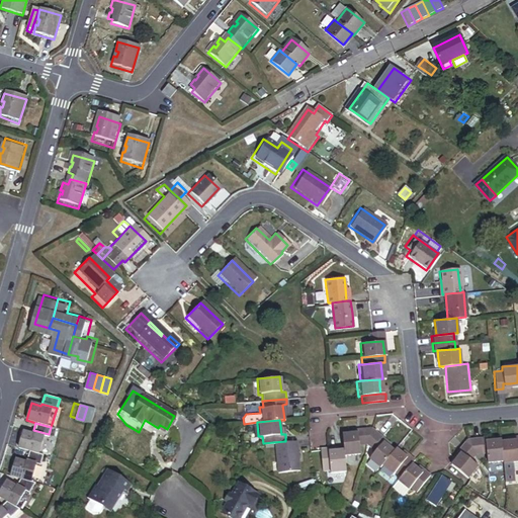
[(356,430),(356,433),(358,446),(365,446),(365,444),(370,429),(356,430)]
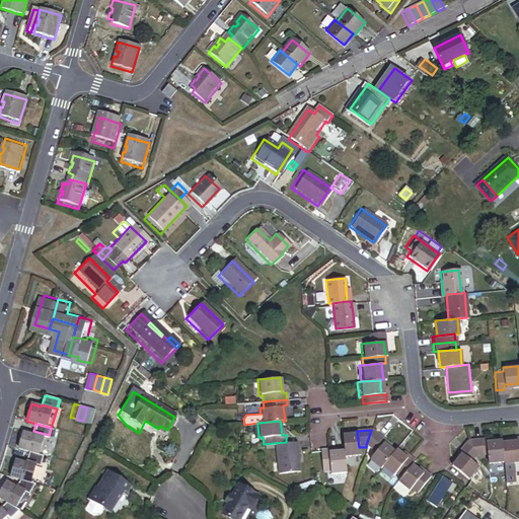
[(371,449),(379,436),(371,430),(366,445),(371,449)]
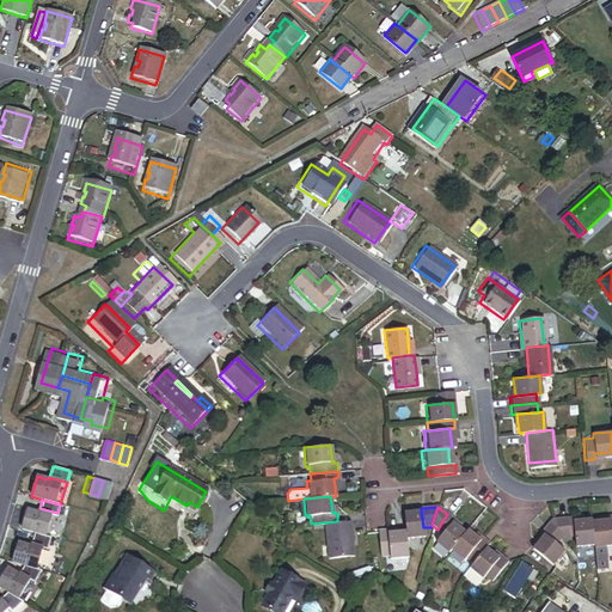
[(34,531),(50,536),(57,513),(40,508),(38,510),(29,508),(23,526),(34,531)]
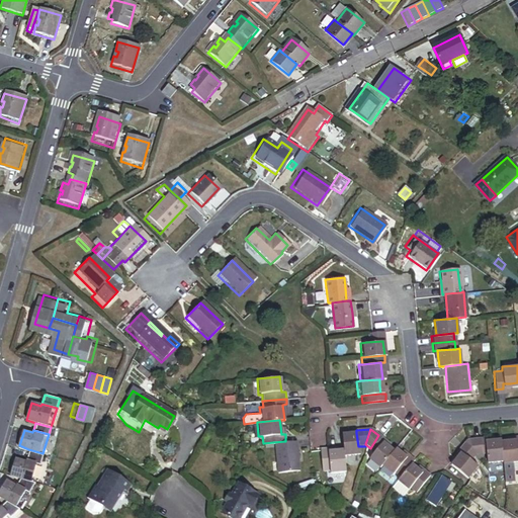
[(358,446),(356,433),(349,433),(341,434),(343,450),(343,454),(358,453),(358,446)]
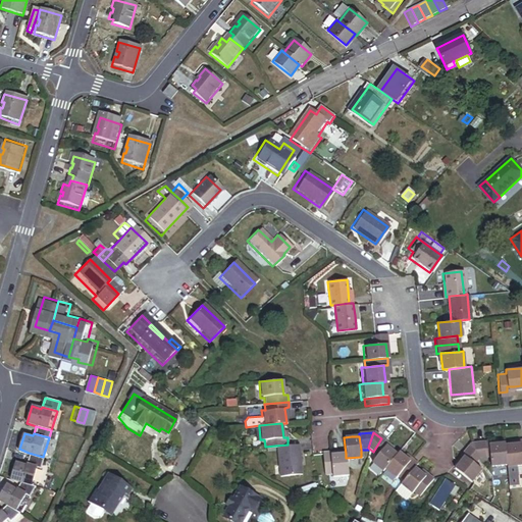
[(486,453),(485,437),(469,438),(478,453),(486,453)]
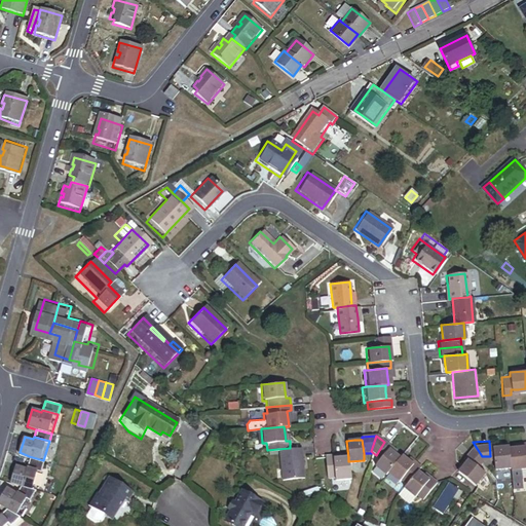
[(392,448),(384,442),(376,455),(378,457),(386,448),(390,451),(392,448)]
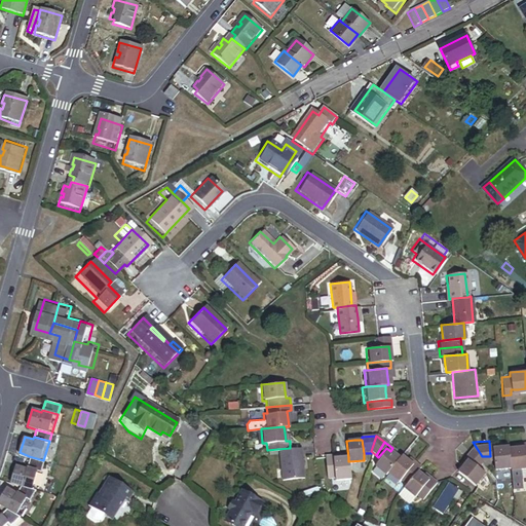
[(467,458),(476,464),(482,456),(473,442),(464,455),(467,458)]
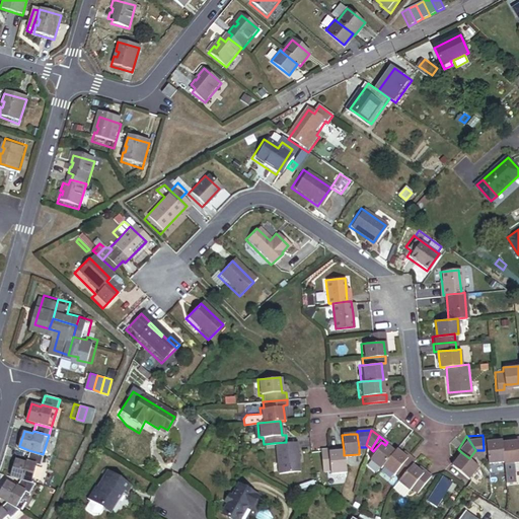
[(518,459),(518,436),(517,437),(517,441),(510,442),(501,442),(503,463),(503,464),(518,462),(518,460),(518,459)]
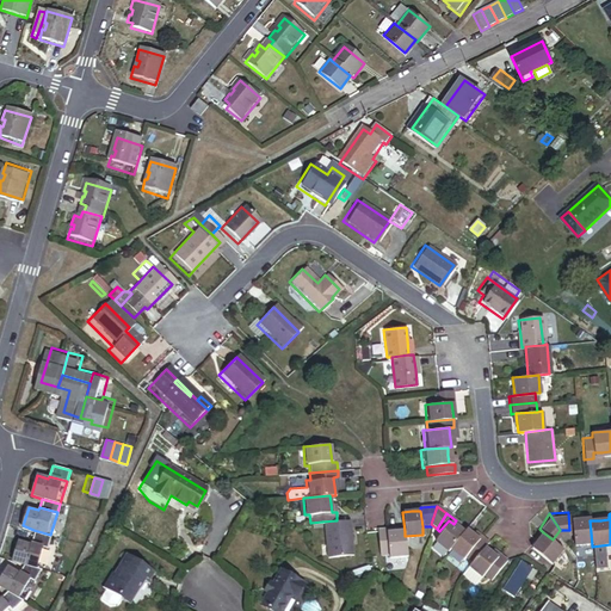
[(592,545),(590,520),(590,517),(575,518),(573,518),(573,530),(575,547),(592,545)]
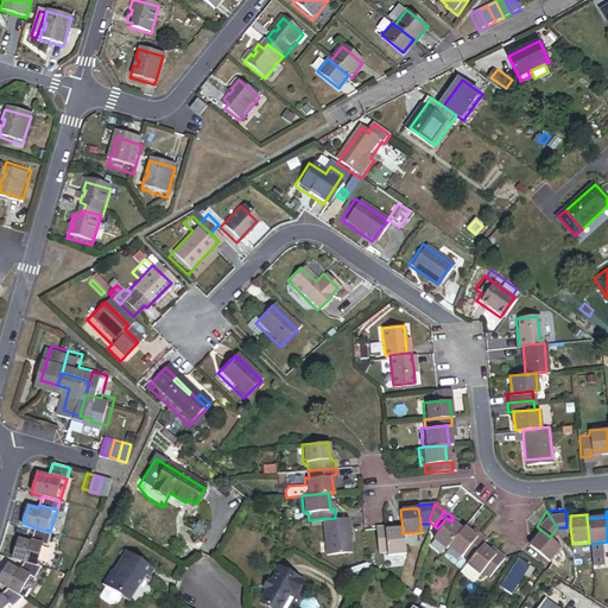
[(350,551),(347,517),(335,518),(321,519),(324,553),(350,551)]
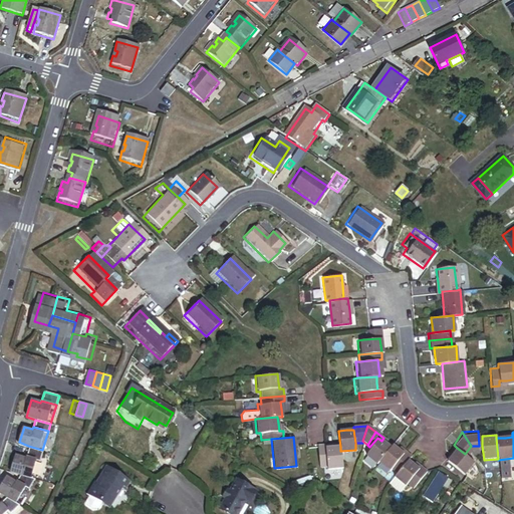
[(378,460),(390,448),(381,441),(377,438),(369,447),(364,453),(376,463),(378,460)]
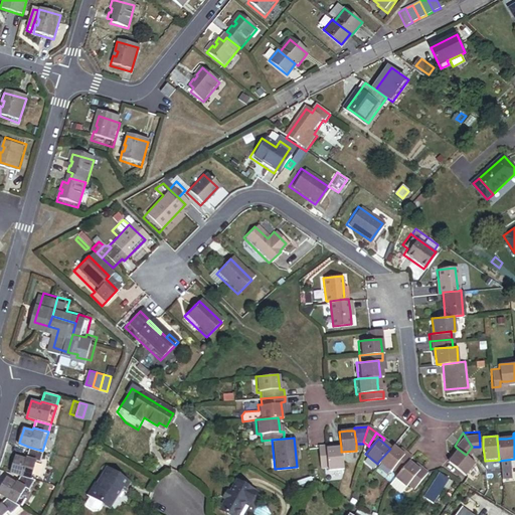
[(408,460),(409,459),(411,456),(405,452),(403,454),(398,449),(393,445),(390,449),(379,461),(390,470),(392,468),(397,473),(408,460)]
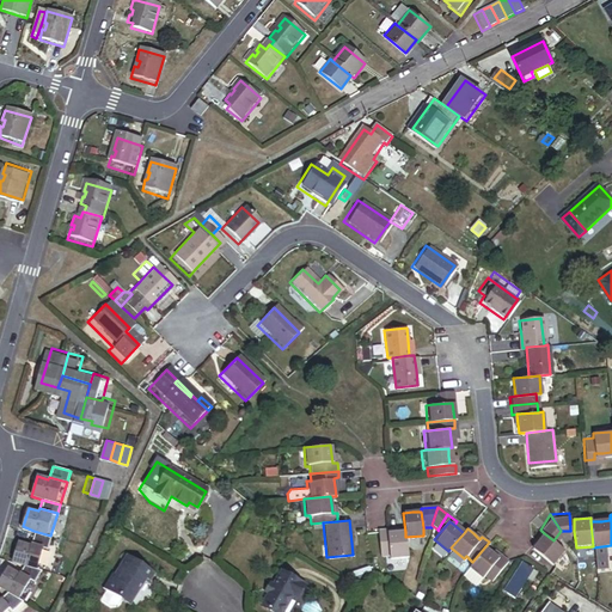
[(408,554),(405,537),(405,532),(396,533),(386,533),(386,530),(379,530),(381,554),(390,552),(390,556),(408,554)]
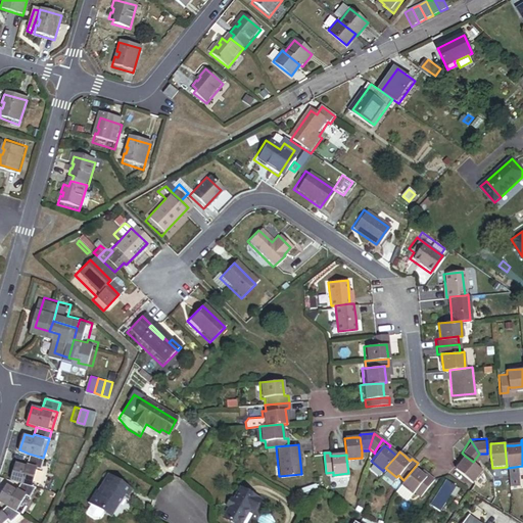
[(460,462),(465,456),(462,453),(456,459),(460,462)]
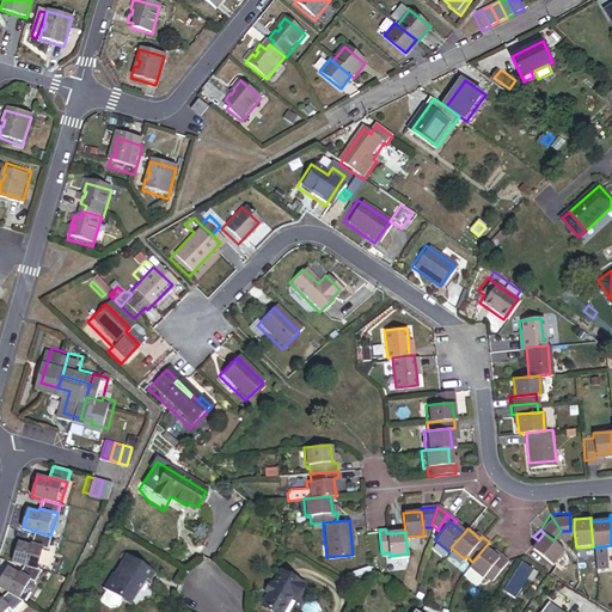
[(34,531),(31,540),(47,545),(50,536),(34,531)]
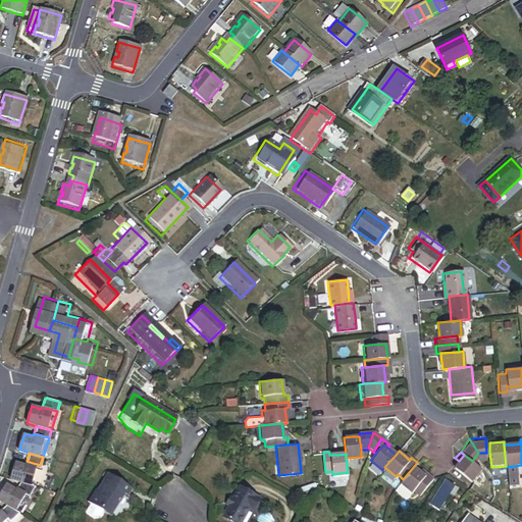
[(472,461),(464,455),(459,461),(454,468),(471,481),(481,468),(472,461)]
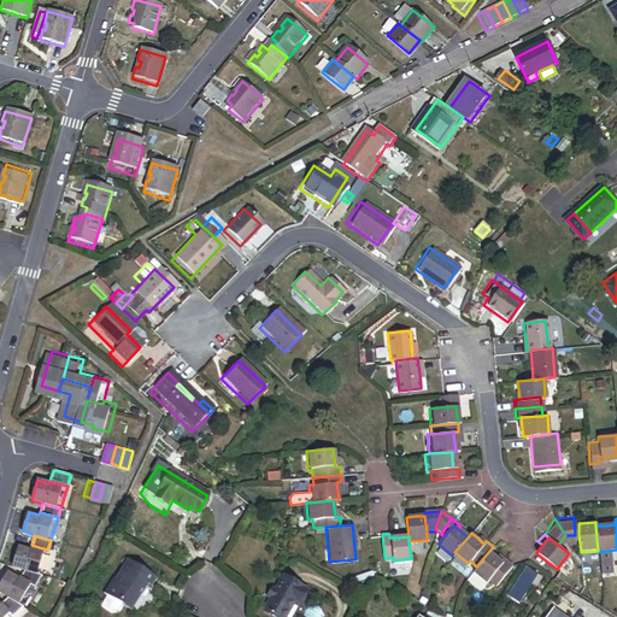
[(29,568),(40,571),(47,550),(31,545),(30,547),(19,544),(13,563),(29,568)]
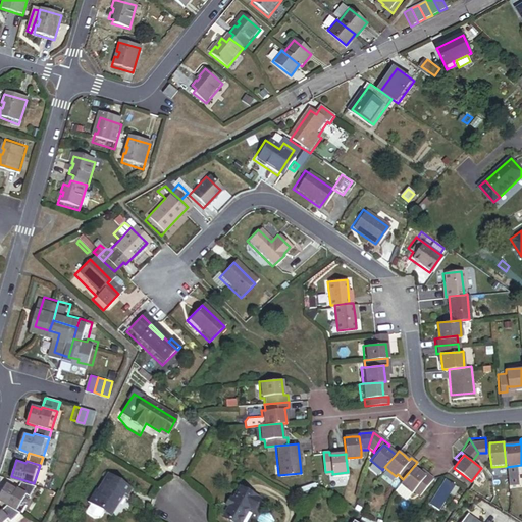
[(417,499),(433,479),(426,473),(424,475),(419,470),(414,466),(403,479),(399,483),(409,492),(417,499)]
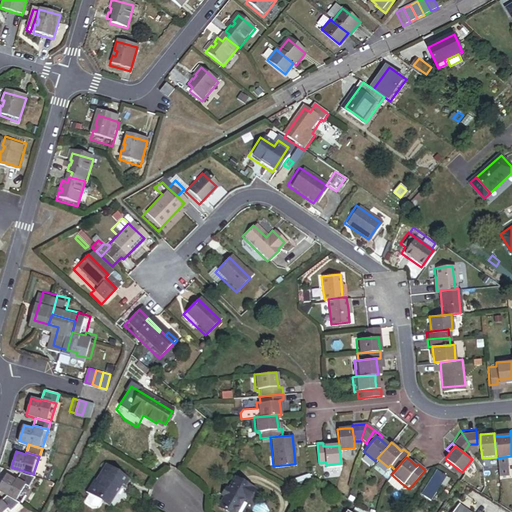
[(109,507),(121,488),(124,490),(129,481),(107,468),(94,489),(88,499),(84,505),(95,511),(96,511),(98,511),(101,506),(99,505),(101,502),(109,507)]
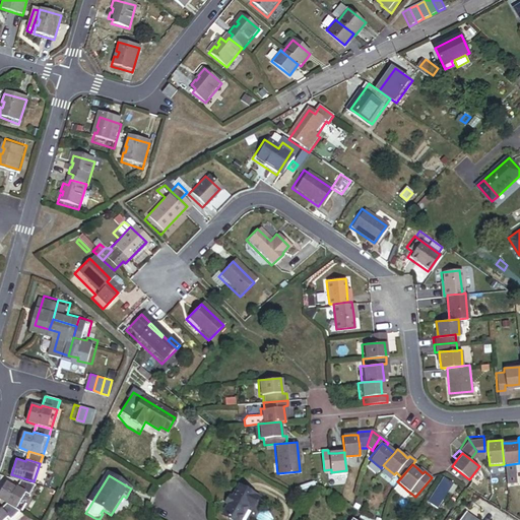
[(24,478),(20,485),(29,492),(34,494),(39,483),(34,481),(24,478)]
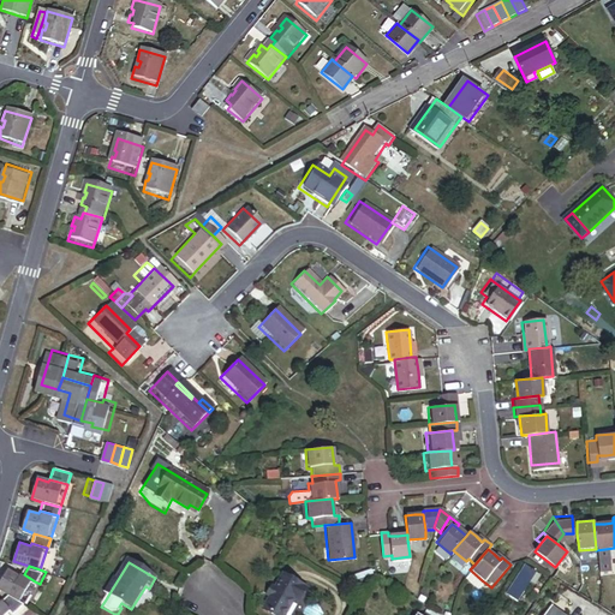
[(533,573),(524,566),(505,593),(515,601),(529,580),(532,583),(533,580),(531,578),(533,573)]
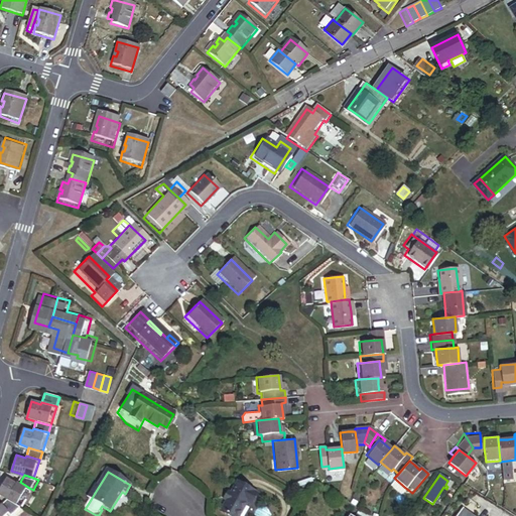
[(295,489),(309,485),(309,477),(293,482),(295,489)]
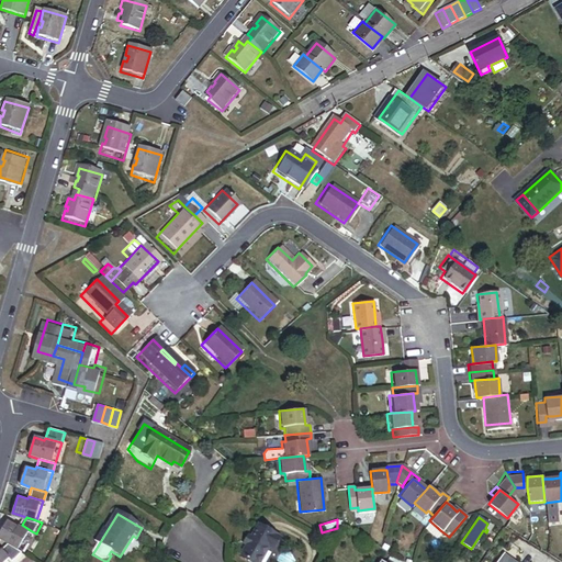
[(440,530),(429,520),(424,528),(435,537),(440,530)]
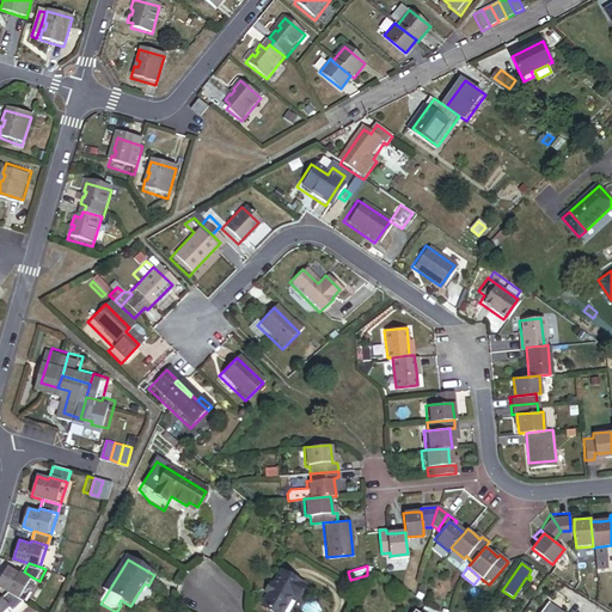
[(12,592),(23,599),(35,579),(24,571),(23,575),(12,568),(2,586),(12,592)]
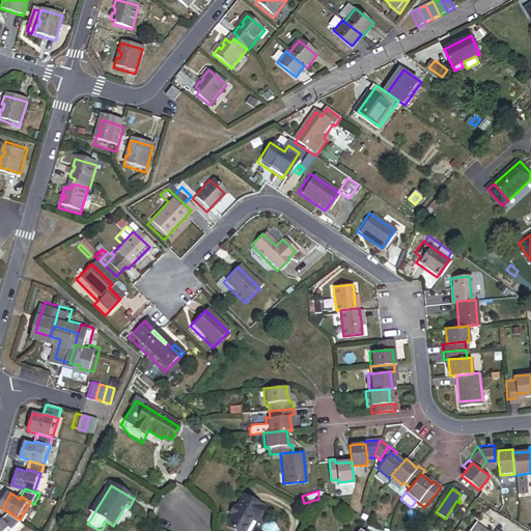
[(233,518),(227,528),(231,530),(248,530),(252,524),(257,527),(262,516),(257,513),(261,508),(245,499),(239,509),(233,518)]
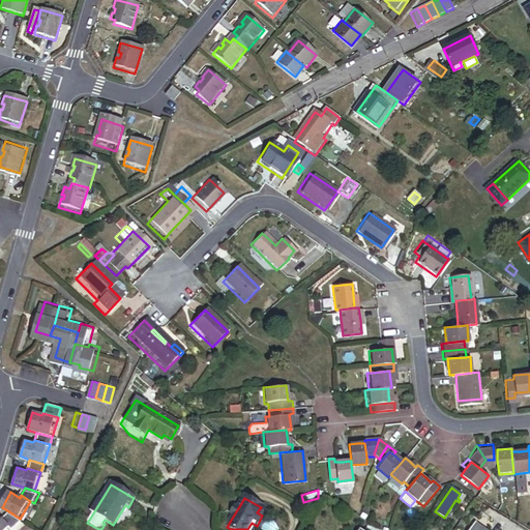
[(91,517),(97,506),(94,504),(88,514),(91,517)]
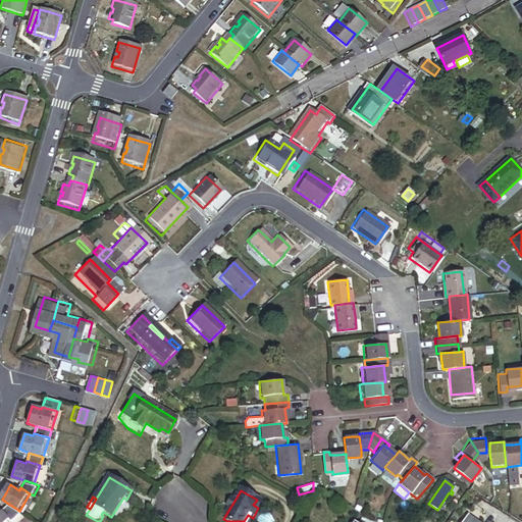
[(225,507),(229,509),(235,501),(230,499),(225,507)]
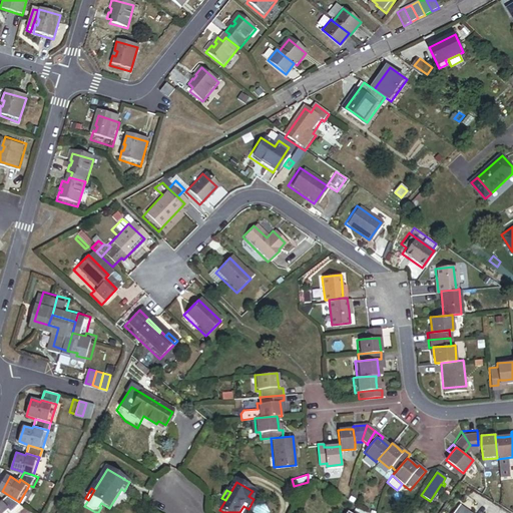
[(10,496),(5,501),(12,508),(14,511),(22,503),(19,502),(10,496)]
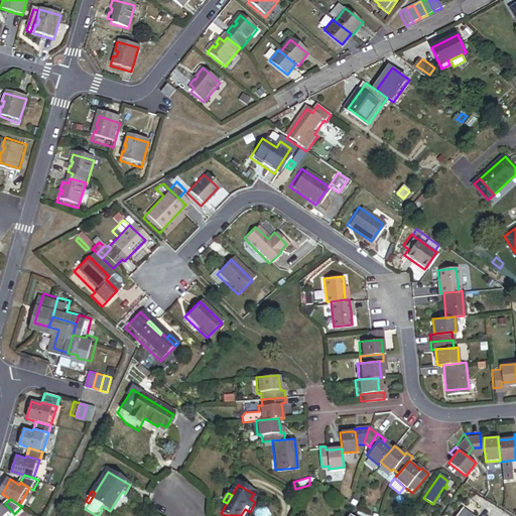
[(0,502),(0,515),(6,515),(12,511),(5,504),(3,506),(0,502)]
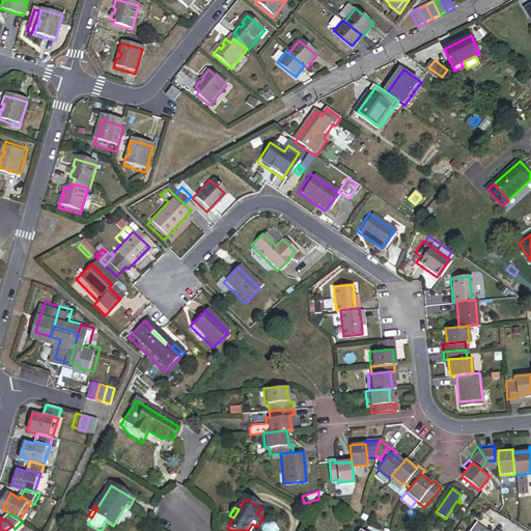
[(486,530),(474,522),(467,530),(486,530)]
